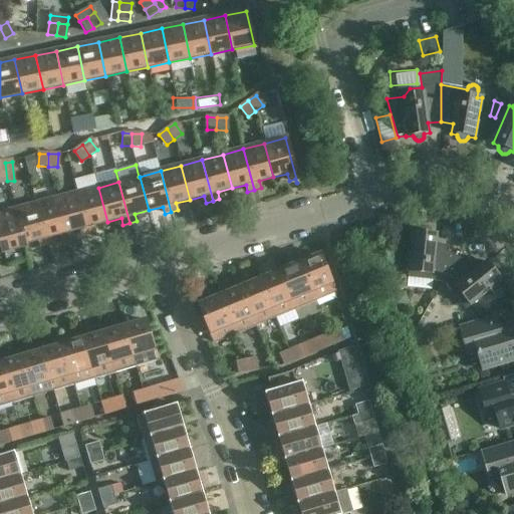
[(98,188),(77,193),(88,234),(94,232),(93,225),(107,222),(98,188)]
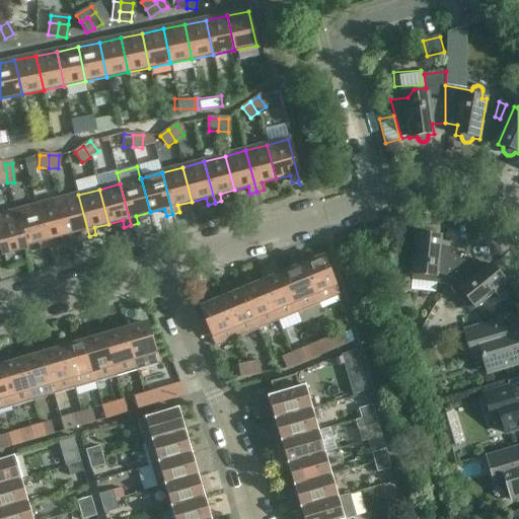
[(78,195),(57,201),(66,235),(80,231),(82,238),(89,236),(78,195)]
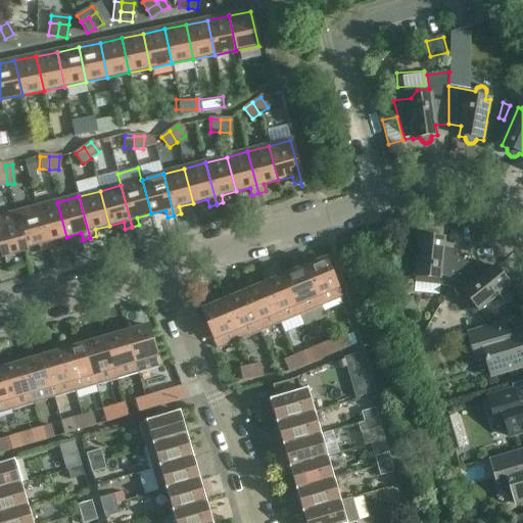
[(37,207),(47,249),(54,247),(52,240),(66,237),(57,202),(37,207)]
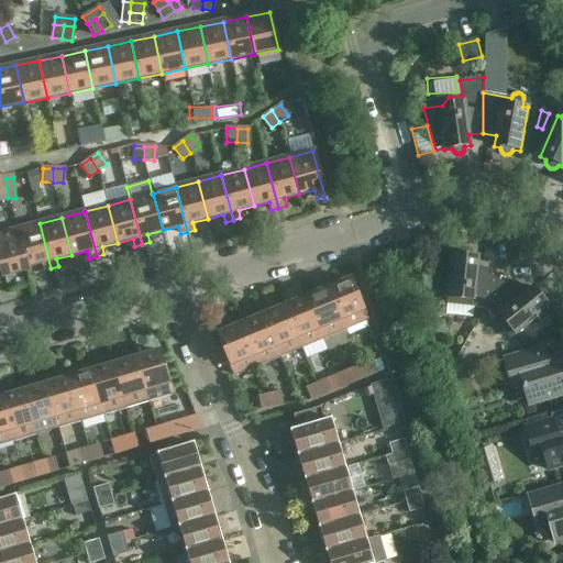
[(40,223),(17,230),(26,267),(42,263),(44,271),(51,268),(40,223)]
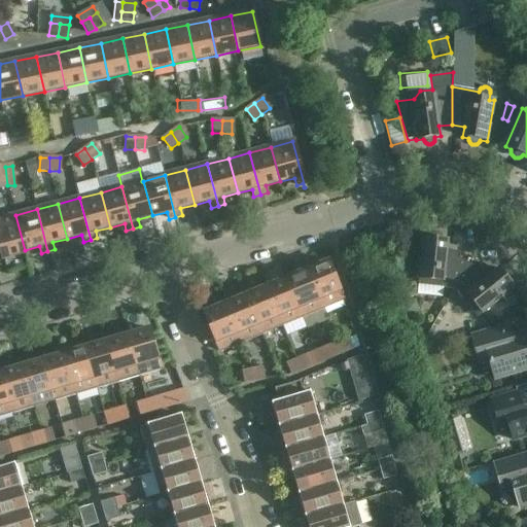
[(25,250),(15,215),(0,218),(0,245),(3,255),(4,260),(26,255),(25,250)]
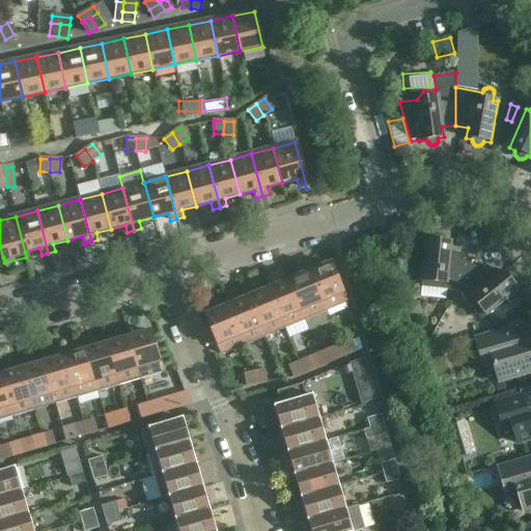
[(421,281),(426,282),(431,288),(457,291),(472,266),(463,260),(463,254),(450,253),(451,243),(445,242),(445,241),(445,240),(444,238),(443,236),(442,236),(441,235),(440,235),(438,235),(437,236),(436,238),(435,239),(434,240),(434,241),(426,240),(423,270),(421,270),(420,270),(419,271),(418,271),(417,272),(417,274),(416,275),(416,276),(417,277),(417,278),(418,279),(419,280),(420,281),(421,281)]
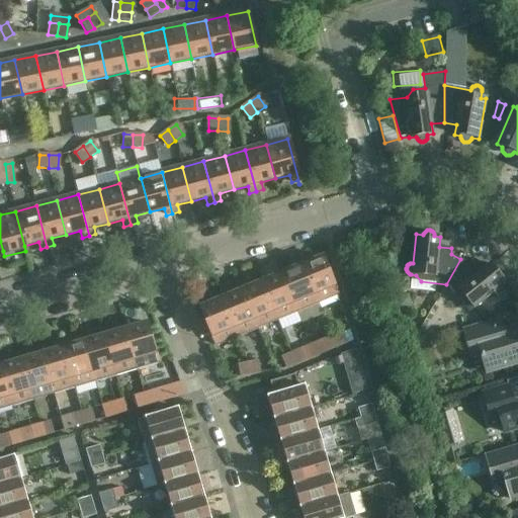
[(322,258),(301,266),(317,303),(337,293),(322,258)]
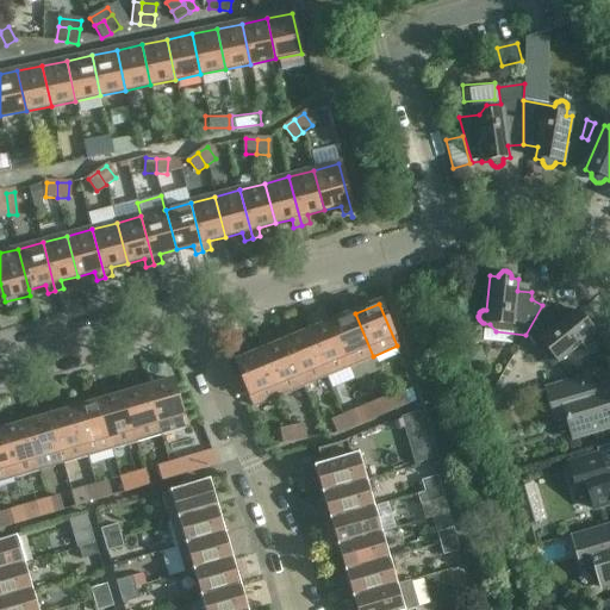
[(568,318),(559,306),(553,311),(542,305),(526,335),(545,359),(555,360),(558,363),(559,363),(559,365),(561,365),(562,366),(564,366),(565,366),(566,365),(567,365),(568,363),(570,362),(570,360),(570,359),(570,358),(570,356),(568,355),(596,334),(590,327),(591,325),(592,324),(592,323),(592,322),(592,319),(591,318),(591,317),(590,316),(589,315),(587,315),(585,315),(584,315),(583,315),(582,316),(577,311),(568,318)]
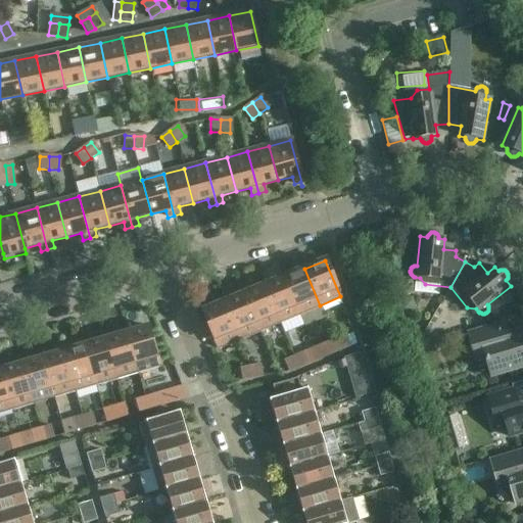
[(299,314),(319,305),(320,305),(304,269),(284,277),(299,314)]
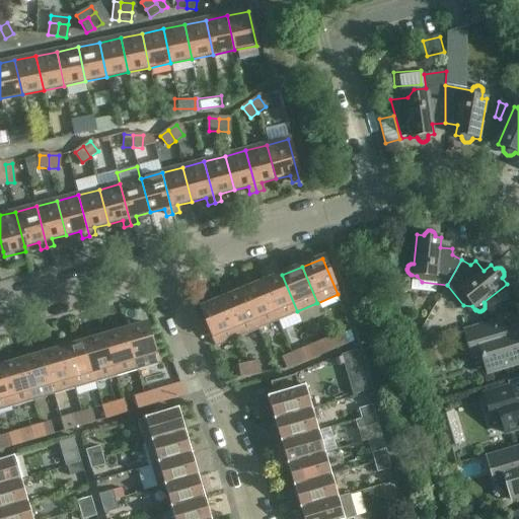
[(282,275),(262,283),(277,319),(297,311),(282,275)]
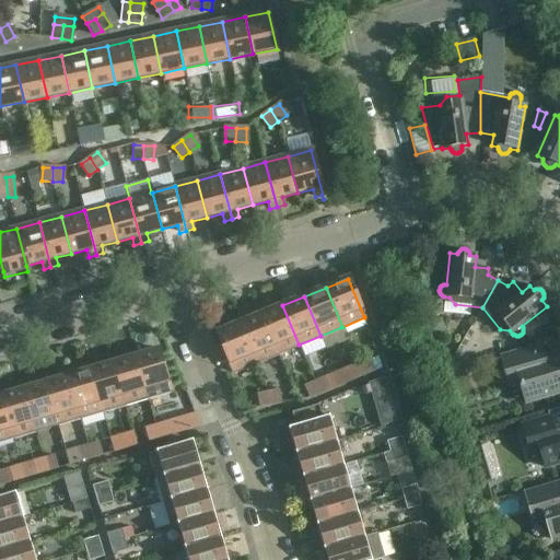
[(261,315),(277,353),(299,345),(282,305),(261,315)]
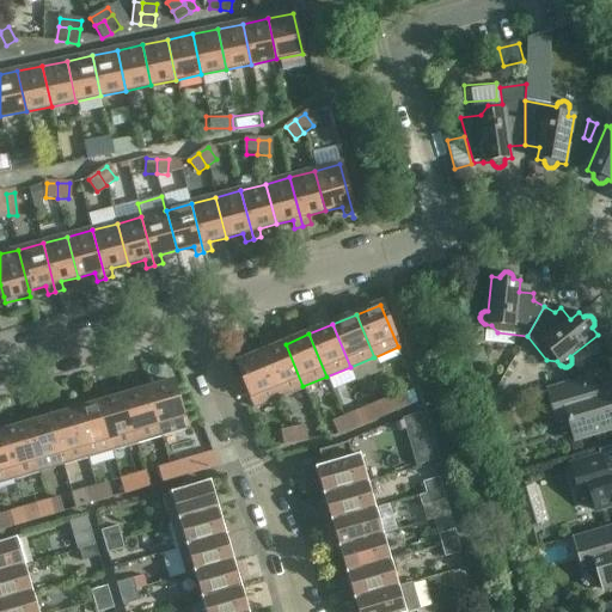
[(286,344),(262,354),(279,396),(303,386),(286,344)]
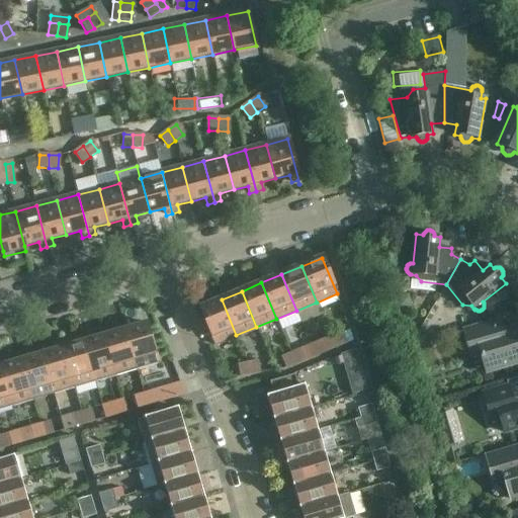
[(222,299),(200,308),(216,344),(236,335),(222,299)]
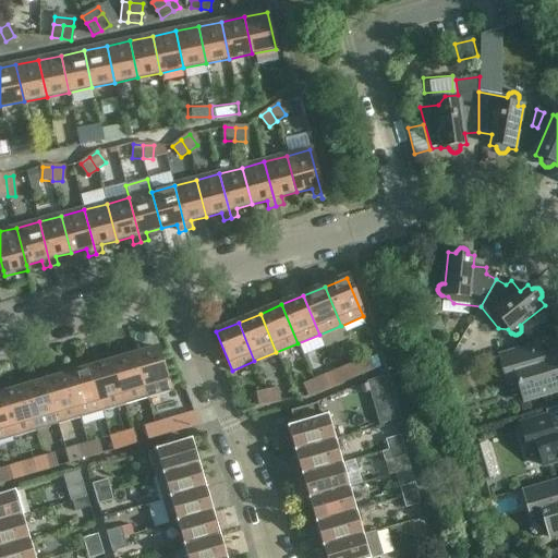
[(518,383),(523,402),(557,391),(557,352),(543,358),(538,344),(498,356),(507,386),(518,383)]
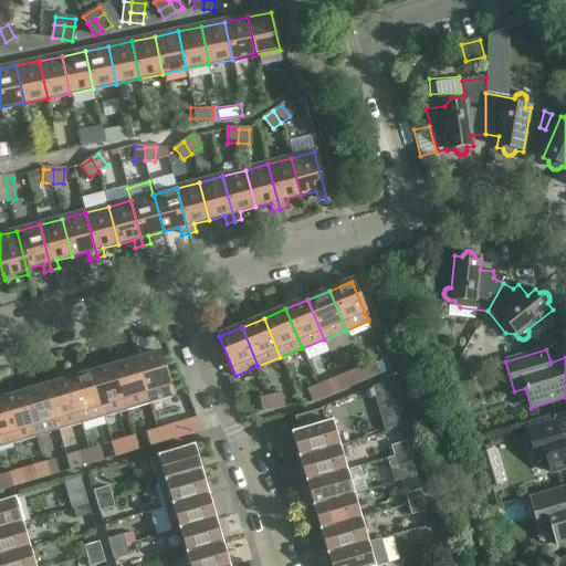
[(160,354),(136,360),(148,401),(171,395),(160,354)]
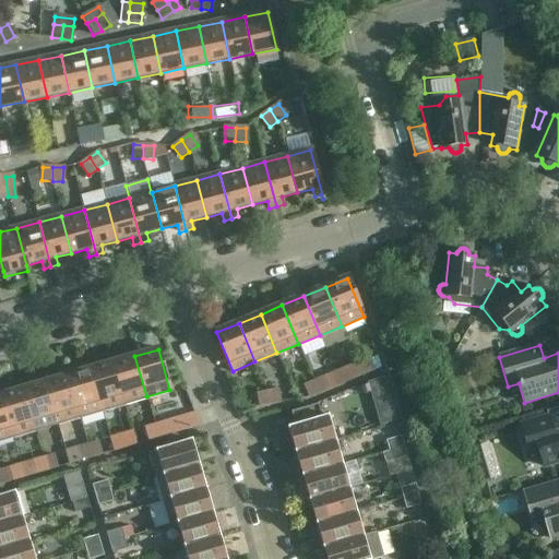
[(134,356),(113,363),(125,403),(146,396),(134,356)]
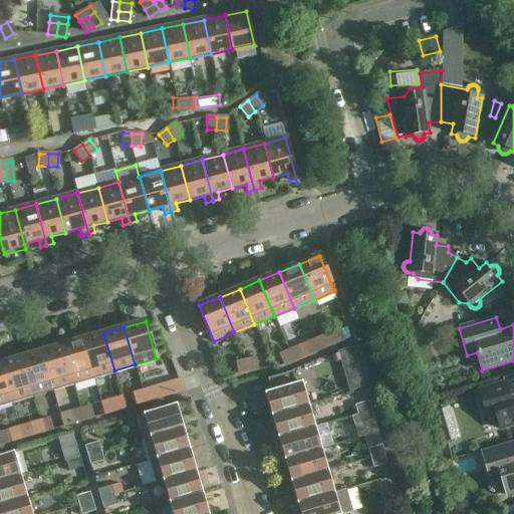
[(333,345),(341,342),(336,330),(328,334),(333,345)]
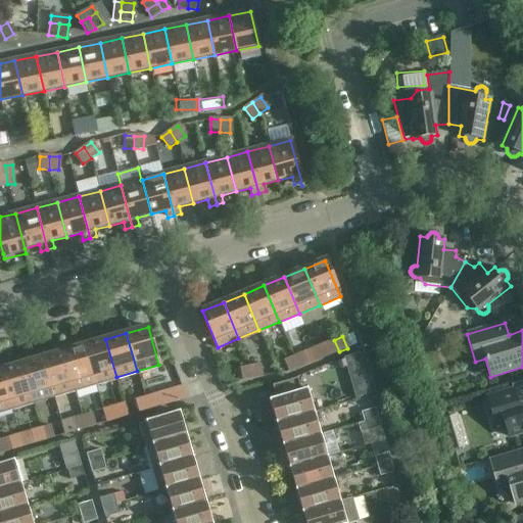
[(116,377),(105,339),(84,345),(95,383),(116,377)]
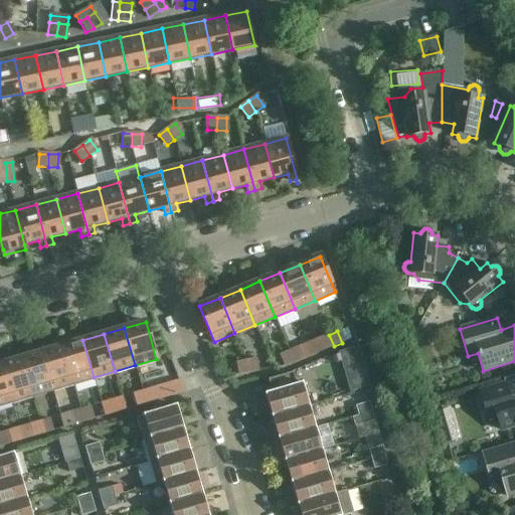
[(320,338),(325,350),(334,346),(329,335),(320,338)]
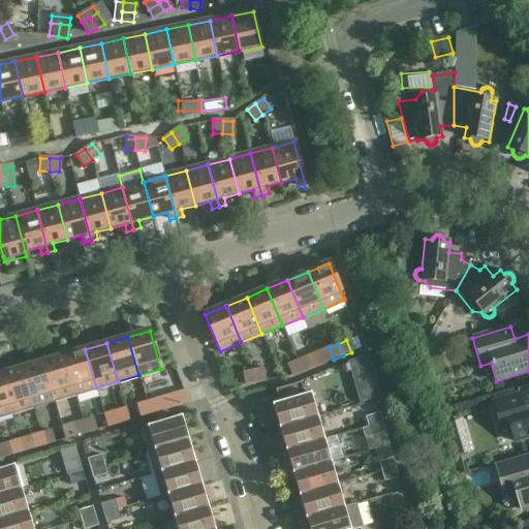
[(85,349),(64,355),(75,394),(96,387),(85,349)]
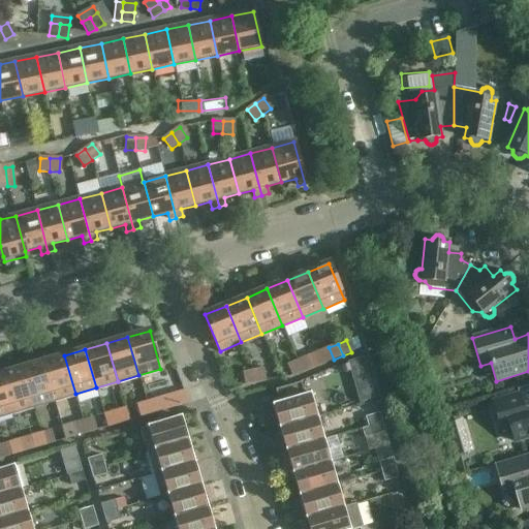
[(75,394),(64,355),(42,362),(54,400),(75,394)]
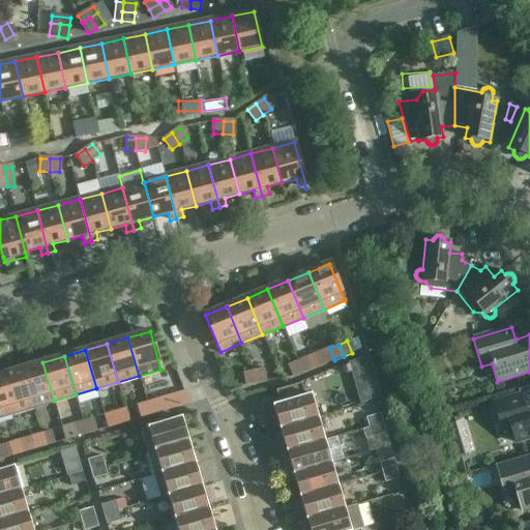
[(306,357),(297,361),(302,374),(312,370),(306,357)]
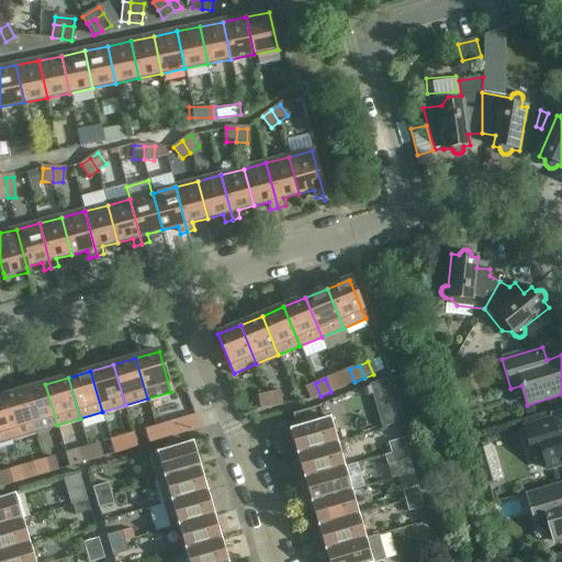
[(305,388),(311,400),(321,396),(315,383),(305,388)]
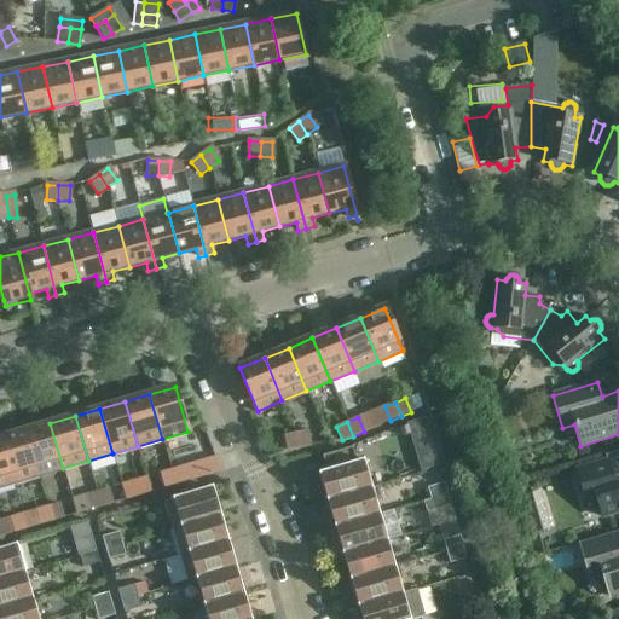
[(411,422),(362,433),(365,451),(415,439),(411,422)]
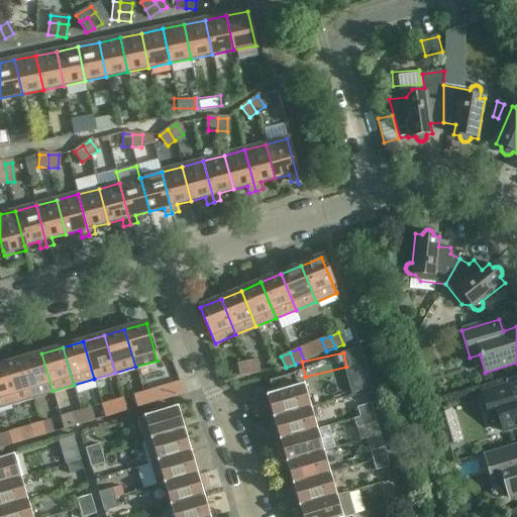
[(41,353),(21,359),(32,397),(53,391),(41,353)]
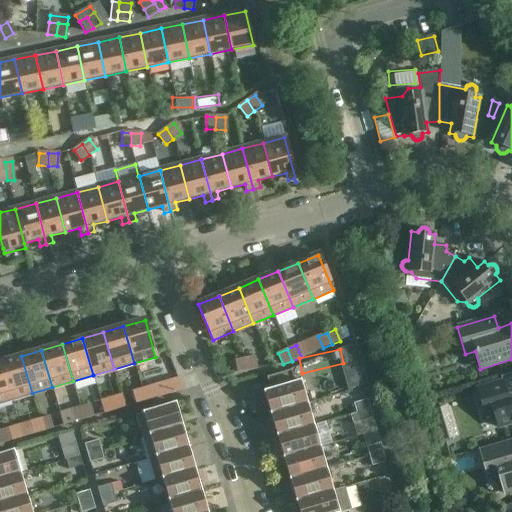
[(32,393),(21,356),(0,362),(11,399),(32,393)]
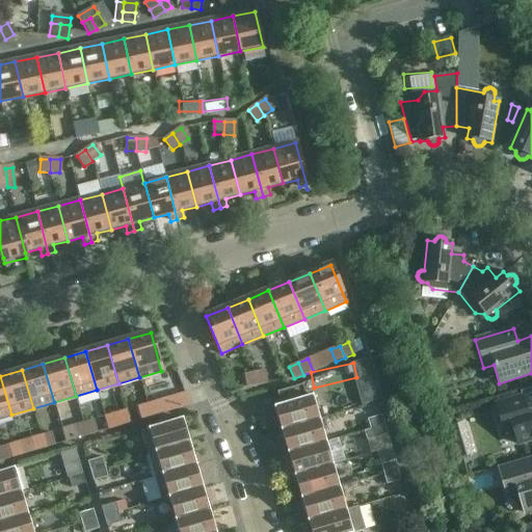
[(255,372),(257,386),(266,383),(264,371),(255,372)]
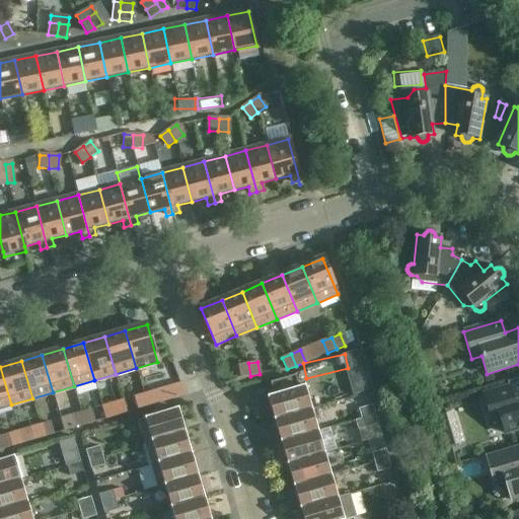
[(239,365),(241,378),(250,376),(248,363),(239,365)]
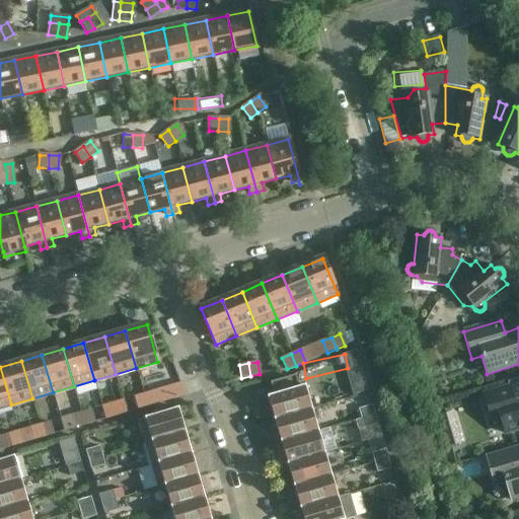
[(0,367),(0,408),(11,404),(0,367)]
